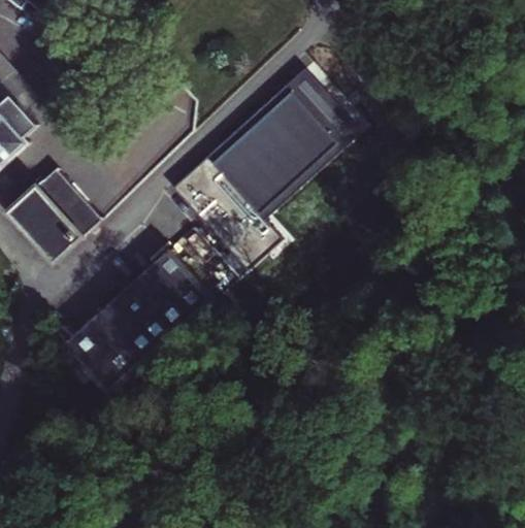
[(0,170),(29,145),(25,140),(0,111),(0,0),(7,0),(22,10),(28,2),(48,19),(62,0),(89,0),(95,4),(116,1),(117,0),(0,0),(0,170)]
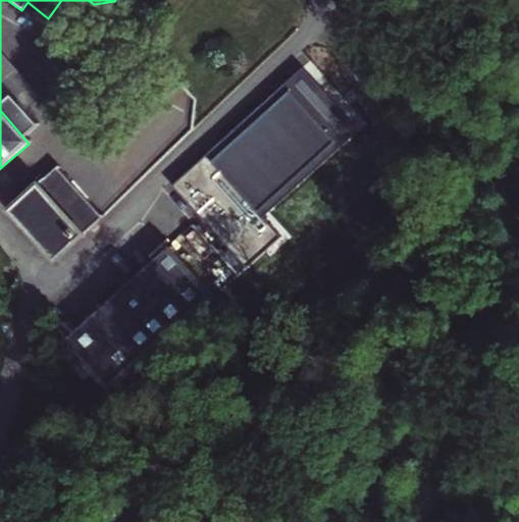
[(0,110),(24,139),(37,126),(18,106),(34,92),(0,54),(0,110)]
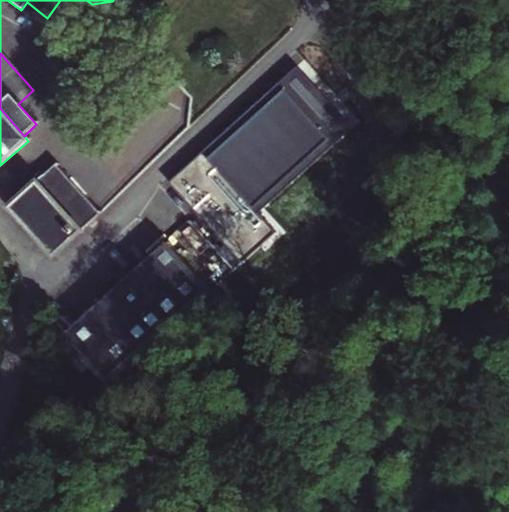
[(296,63),(170,180),(242,261),(276,229),(259,211),(352,123),(296,63)]
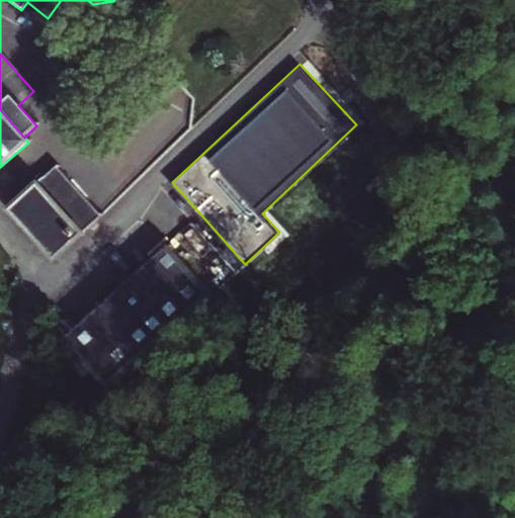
[(57,166),(9,209),(55,258),(102,214),(57,166)]
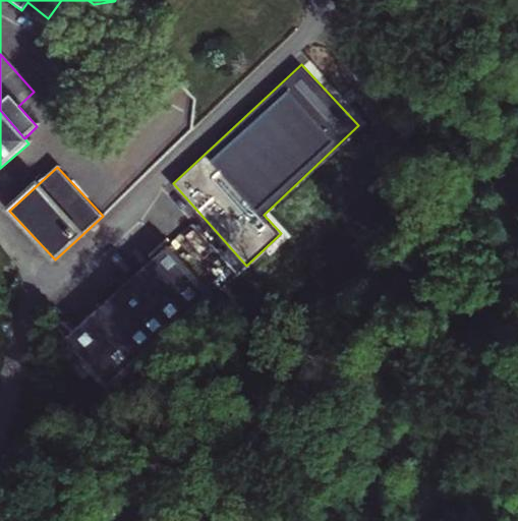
[(217,293),(170,244),(65,342),(111,393),(217,293)]
